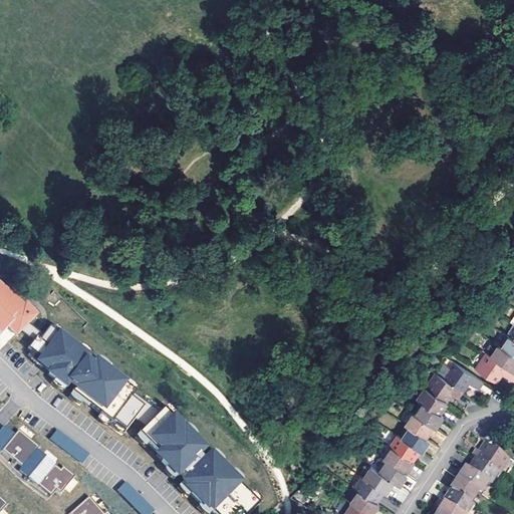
[(0,334),(1,335),(8,328),(17,336),(20,333),(28,324),(37,315),(25,304),(23,306),(0,285),(0,334)]
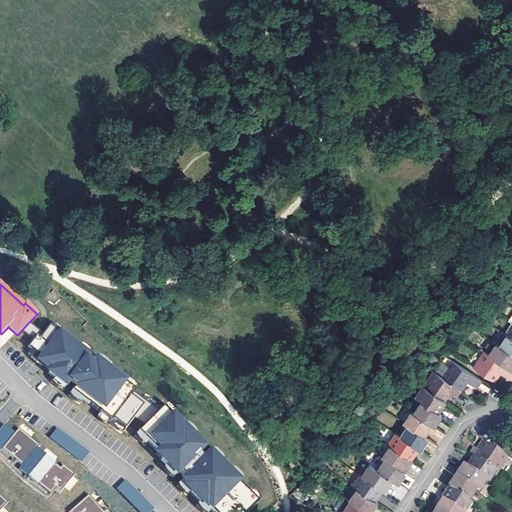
[(28,323),(20,332),(32,341),(27,348),(31,351),(43,334),(28,323)]
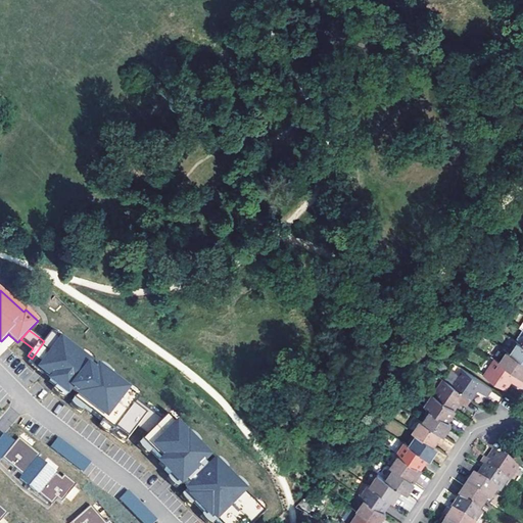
[(520,331),(512,342),(515,343),(516,344),(522,333),(521,332),(520,331)]
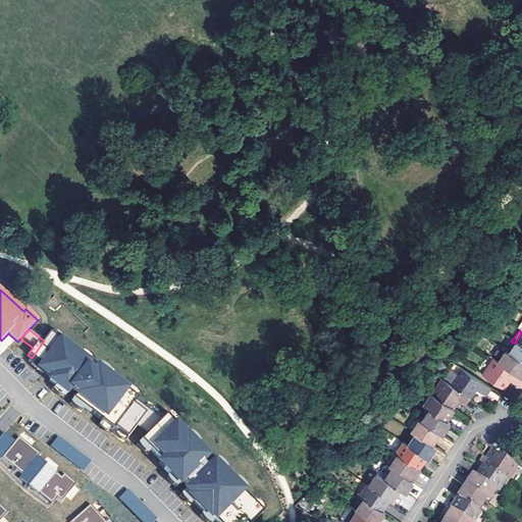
[(71,388),(77,394),(93,373),(88,368),(91,364),(50,333),(44,341),(32,358),(46,369),(43,372),(51,378),(49,381),(67,396),(71,388)]
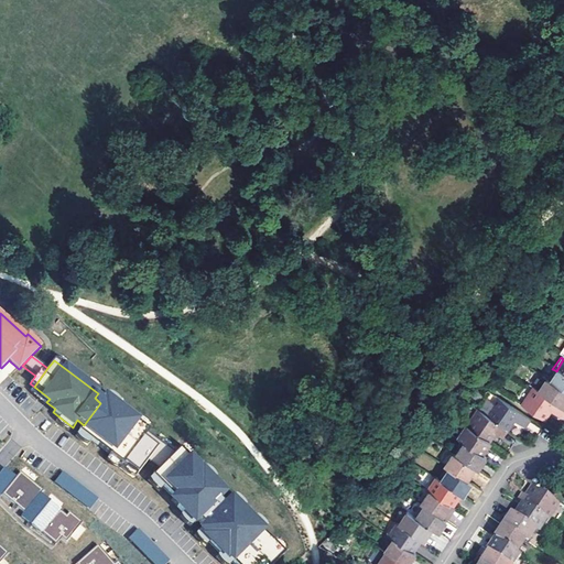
[(552,369),(543,381),(544,381),(546,382),(555,370),(552,369)]
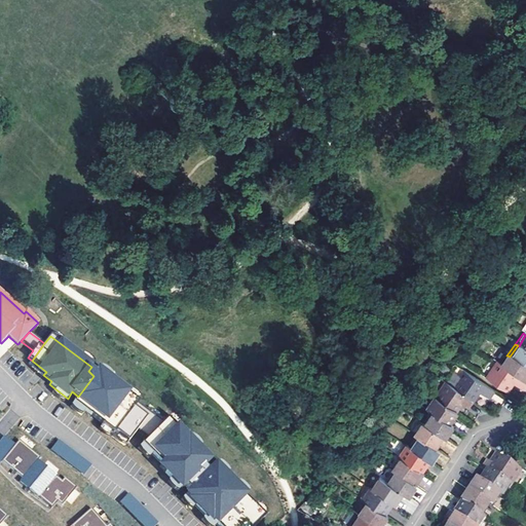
[(518,345),(510,357),(525,367),(525,350),(519,346),(518,345)]
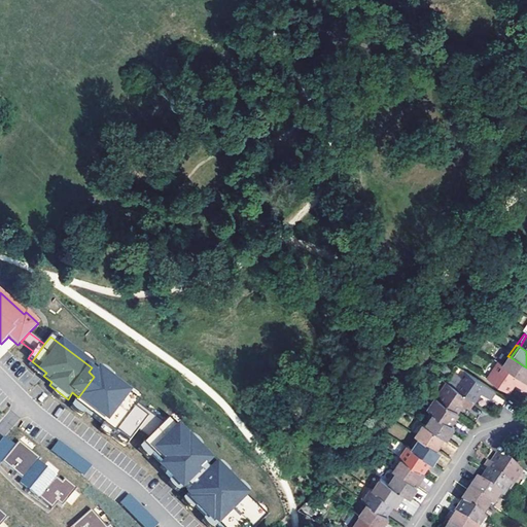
[(501,367),(525,383),(526,380),(526,376),(526,374),(526,367),(511,357),(508,356),(501,367)]
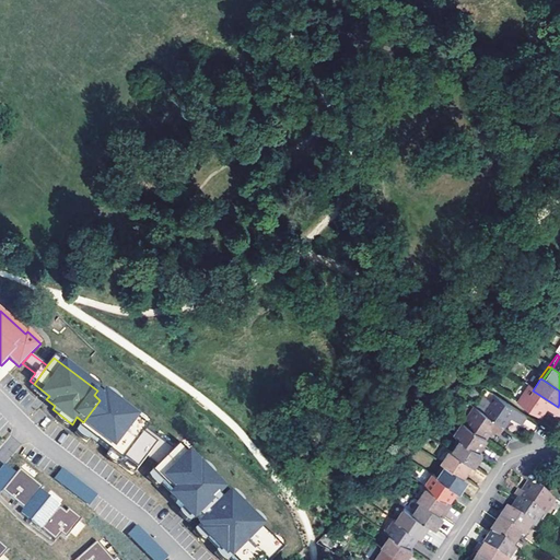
[(49,396),(34,384),(31,388),(46,399),(49,396)]
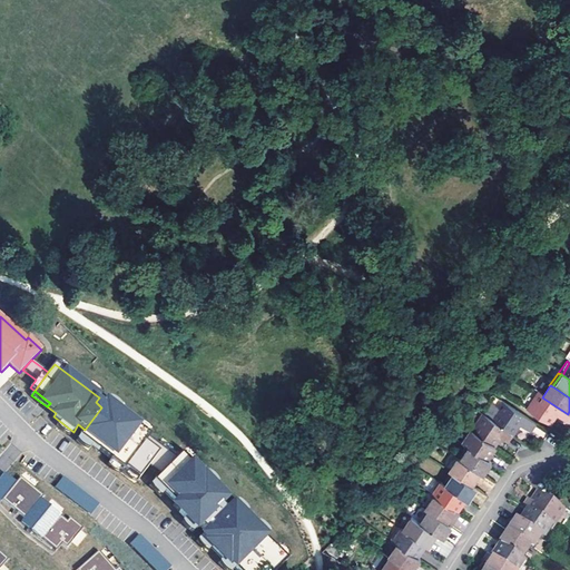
[(569,416),(569,415),(568,414),(542,397),(538,395),(526,413),(549,428),(553,421),(556,419),(564,425),(569,416)]
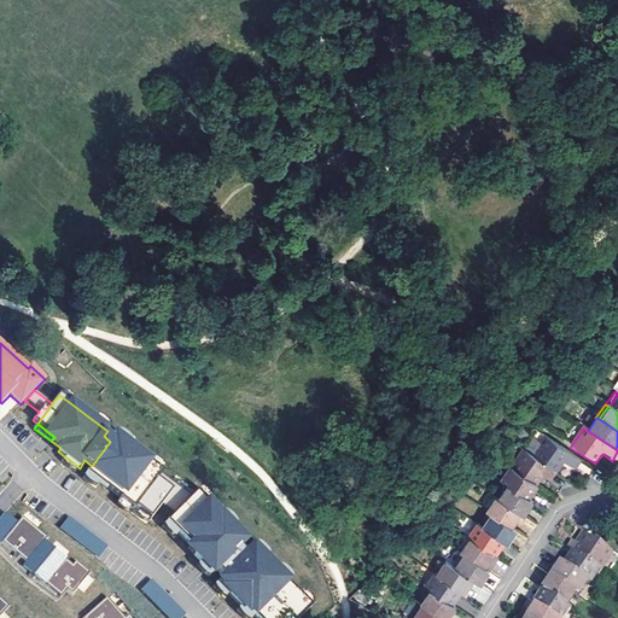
[(135,508),(150,519),(161,506),(176,485),(161,474),(162,473),(114,437),(110,442),(92,466),(86,473),(106,489),(108,489),(120,499),(134,509),(135,508)]
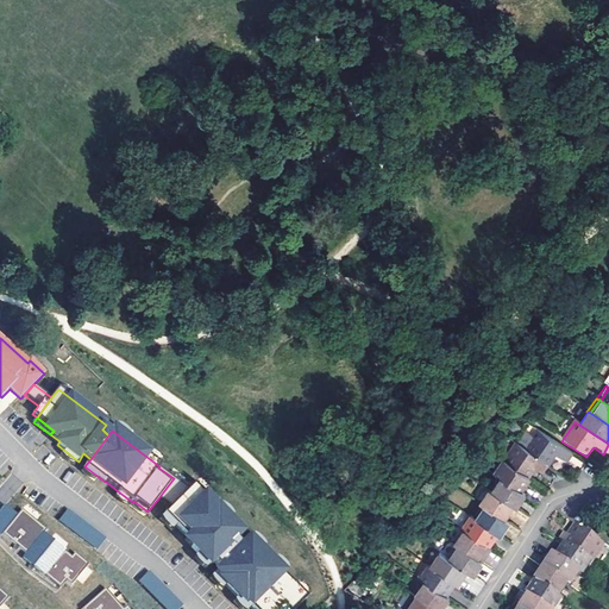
[(566,464),(572,454),(537,431),(525,451),(548,465),(550,466),(556,457),(566,464)]
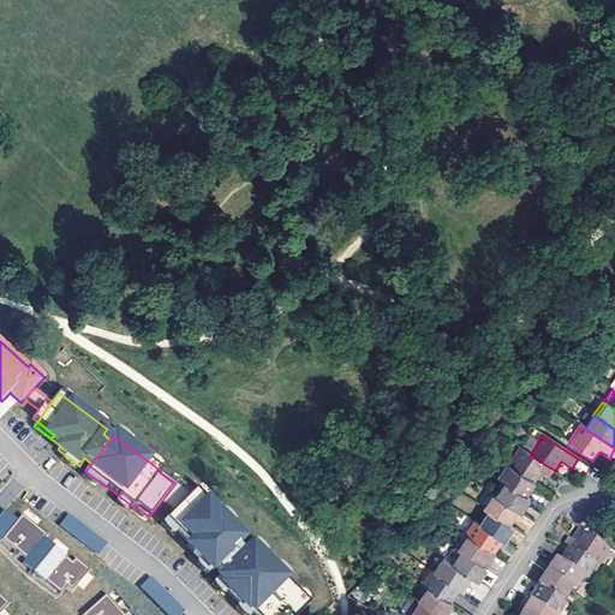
[(554,470),(530,455),(520,449),(508,467),(532,483),(535,484),(539,477),(541,475),(548,478),(554,470)]
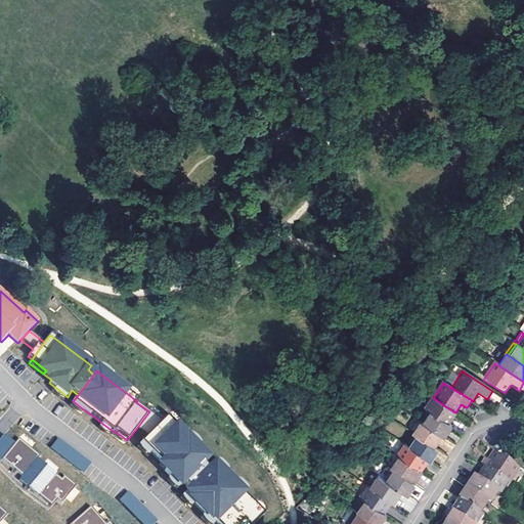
[(430,412),(449,425),(452,420),(449,418),(450,416),(453,411),(433,398),(426,409),(427,410),(430,412)]
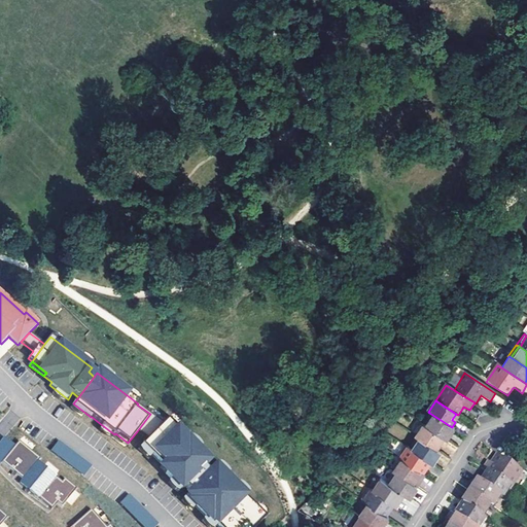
[(432,415),(429,413),(421,424),(425,427),(432,415)]
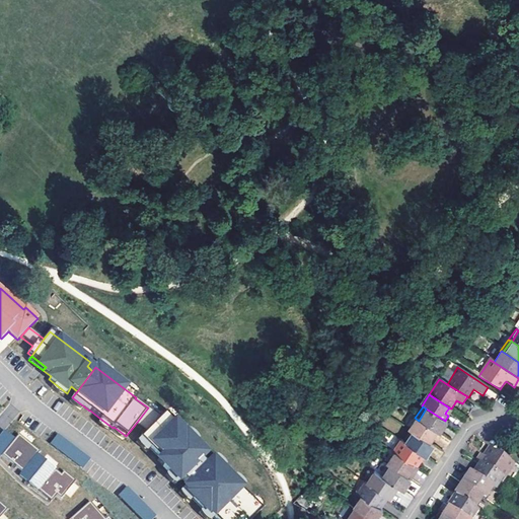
[(160,417),(148,408),(135,425),(145,433),(160,417)]
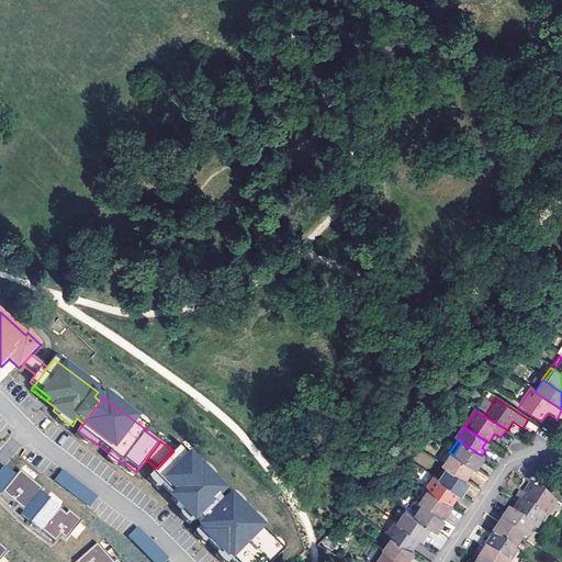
[(483,457),(482,456),(461,442),(453,456),(475,470),(478,465),(483,457)]
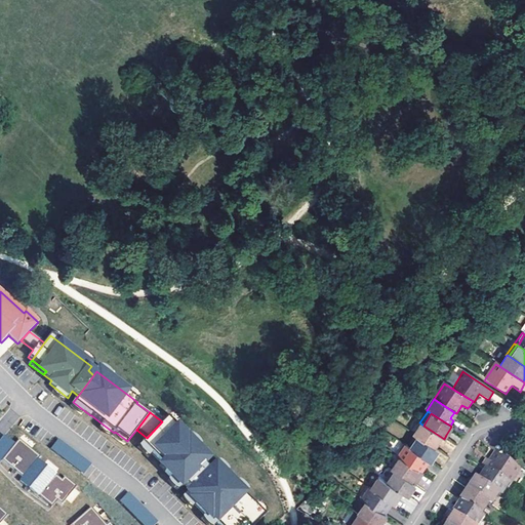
[(184,485),(189,490),(207,472),(202,467),(207,460),(165,418),(162,421),(147,438),(140,443),(161,463),(158,467),(170,479),(173,475),(184,485)]
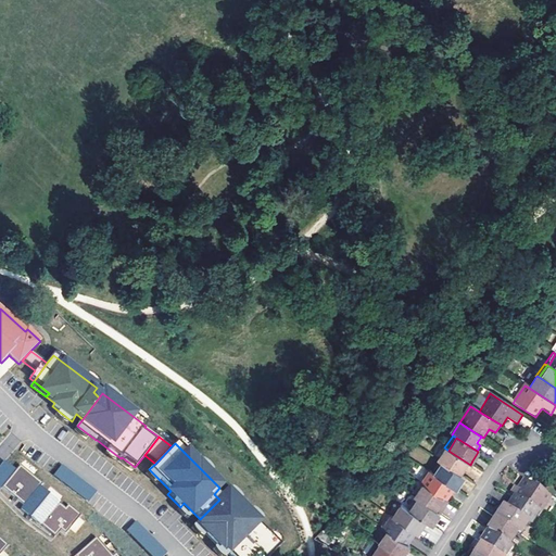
[(442,446),(434,458),(437,459),(444,447),(442,446)]
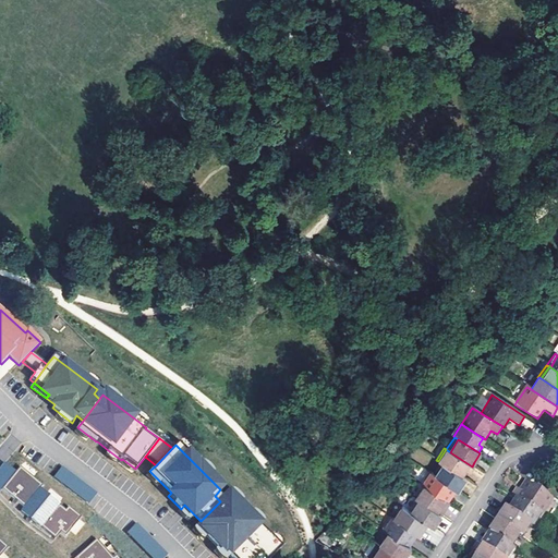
[(472,466),(450,452),(446,449),(438,461),(440,463),(461,476),(463,473),(465,471),(468,472),(472,466)]
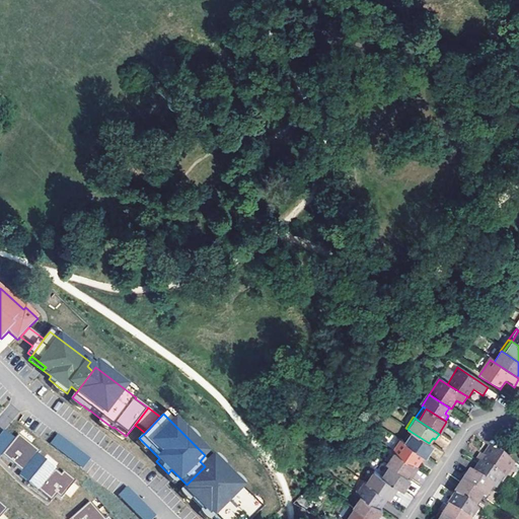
[(0,455),(15,437),(4,429),(0,433),(0,455)]
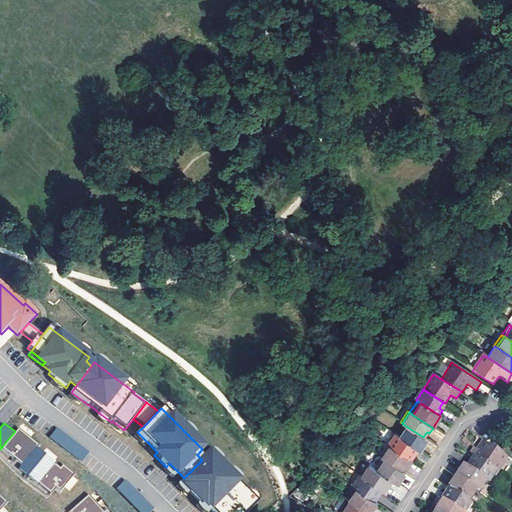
[(404,425),(402,423),(395,435),(397,437),(404,425)]
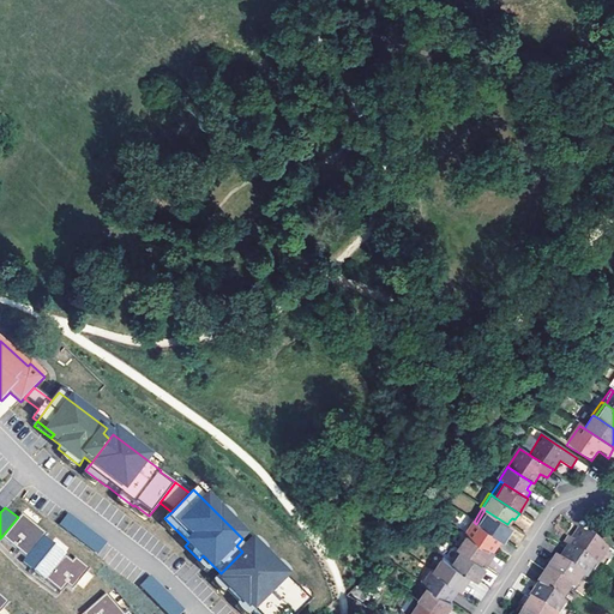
[(485,510),(476,524),(501,540),(506,533),(503,531),(506,527),(507,524),(485,510)]
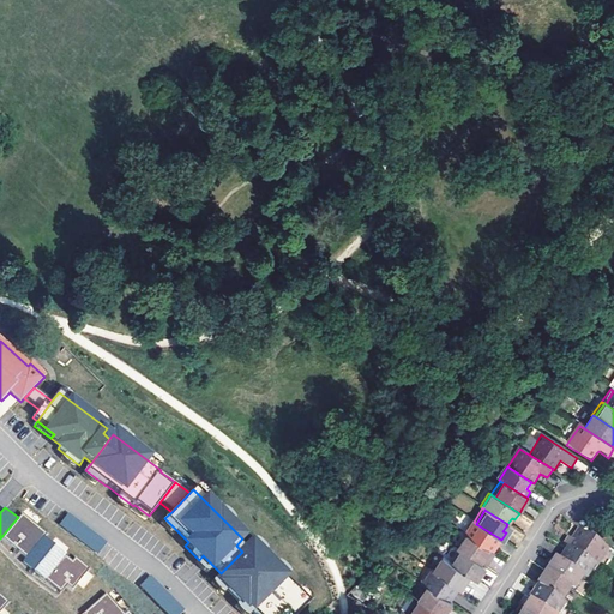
[(59,525),(97,554),(107,542),(68,513),(59,525)]
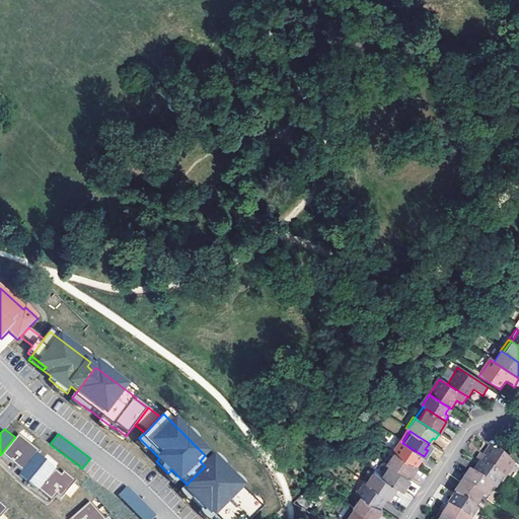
[(40,452),(18,435),(2,454),(22,471),(20,474),(49,499),(54,492),(61,499),(75,482),(64,471),(61,474),(36,455),(40,452)]
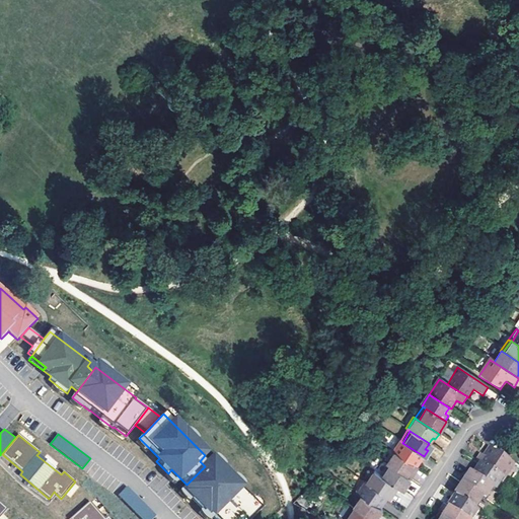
[(393,452),(414,465),(416,462),(418,460),(420,461),(424,456),(402,443),(400,441),(393,452)]
